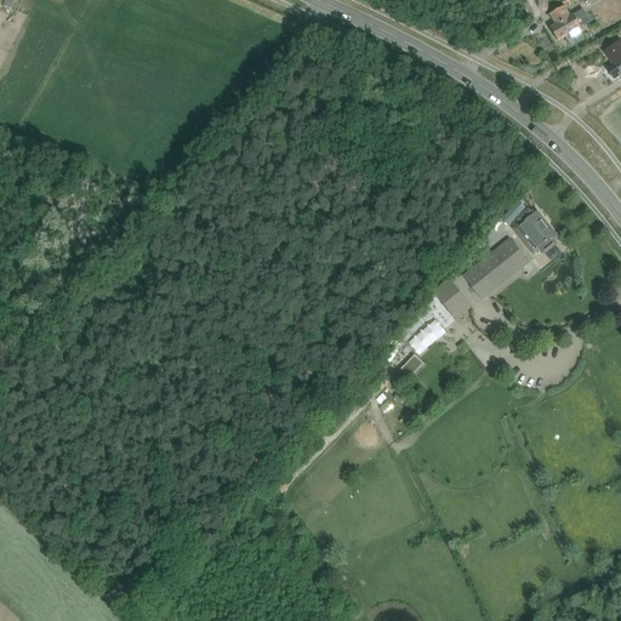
[(7,0),(6,9),(15,11),(17,1),(10,0),(7,0)]
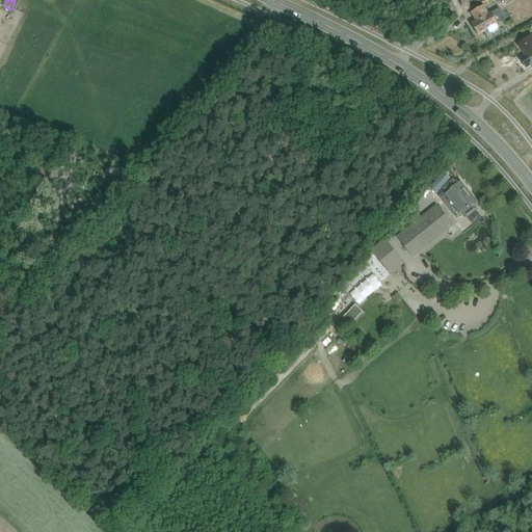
[(488,14),(483,5),(471,12),(476,21),(472,24),(478,34),(486,30),(488,33),(499,27),(497,24),(498,24),(491,12),(488,14)]
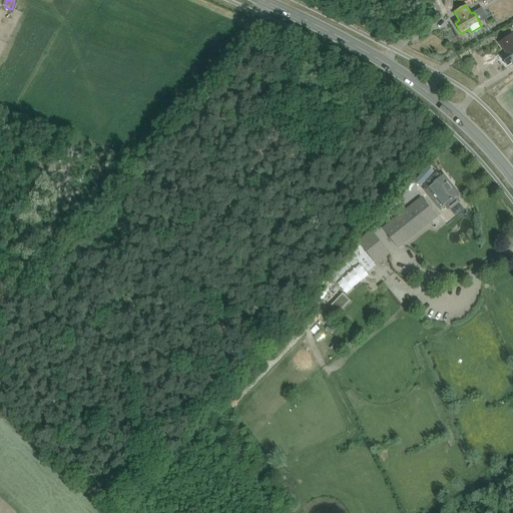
[(480,12),(483,21),(490,19),(486,9),(480,12)]
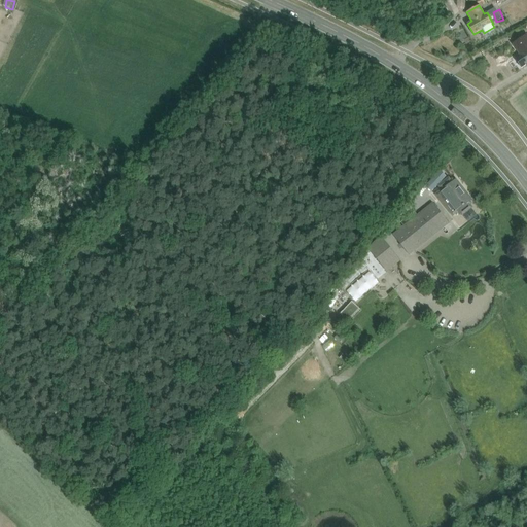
[(513,44),(515,43),(521,54),(520,55),(526,65),(526,34),(513,44)]
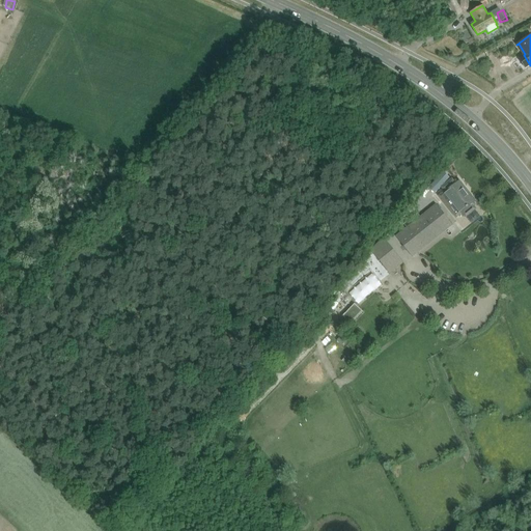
[(296,127),(287,136),(295,143),(304,134),(296,127)]
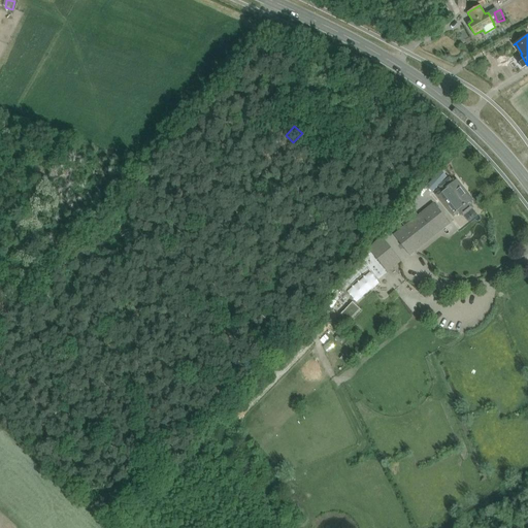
[(440,171),(427,187),(432,192),(447,176),(440,171)]
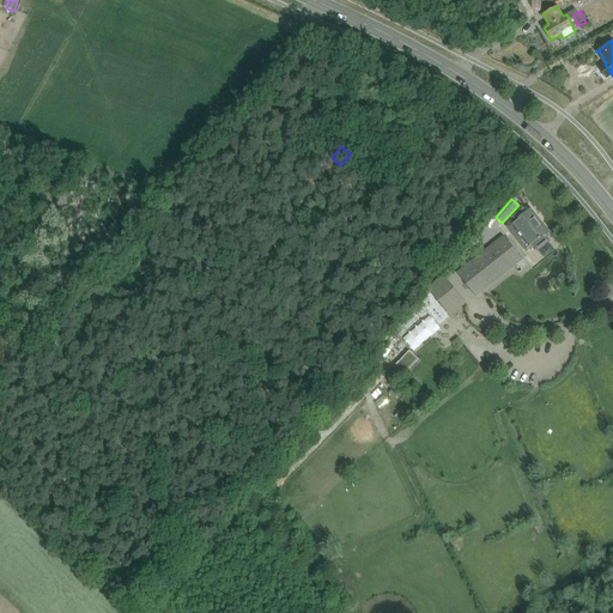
[(526,213),(522,208),(511,217),(515,222),(509,226),(527,249),(539,240),(539,241),(542,238),(541,237),(547,232),(529,210),(526,213)]
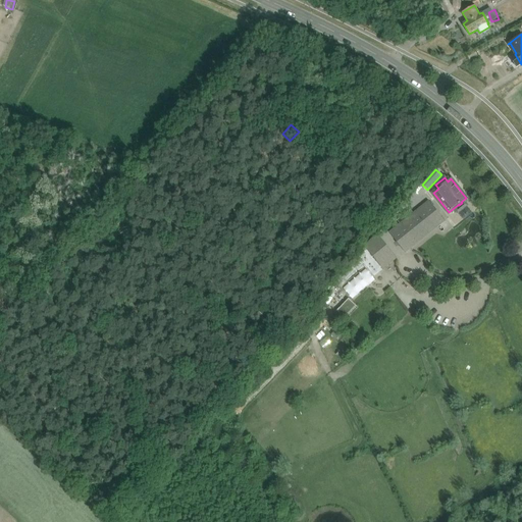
[(405,252),(444,221),(428,202),(389,232),(405,252)]
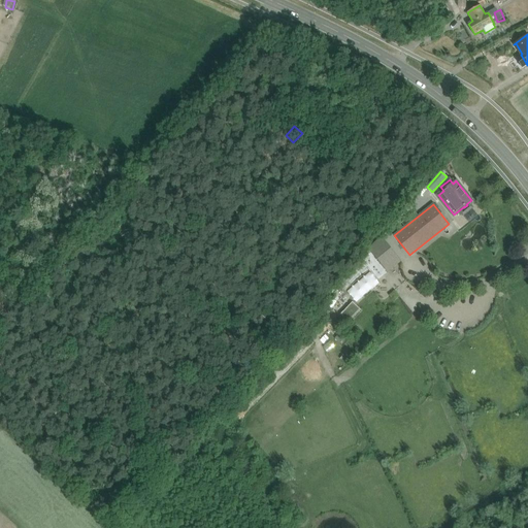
[(400,262),(381,237),(369,249),(388,271),(400,262)]
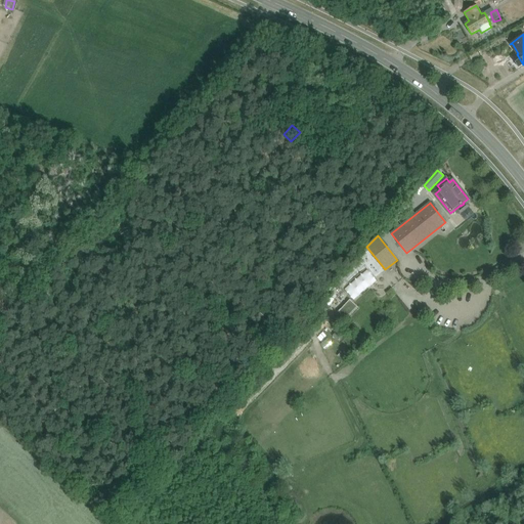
[(346,337),(341,344),(347,349),(352,342),(346,337)]
